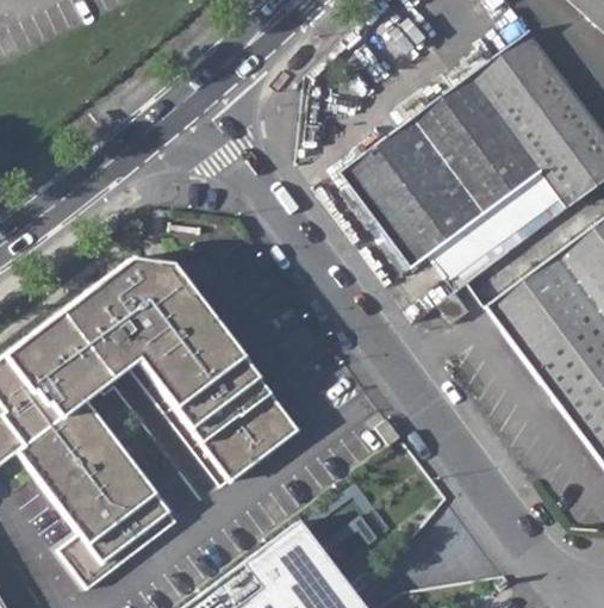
[(573,0),(603,26),(603,0),(573,0)]
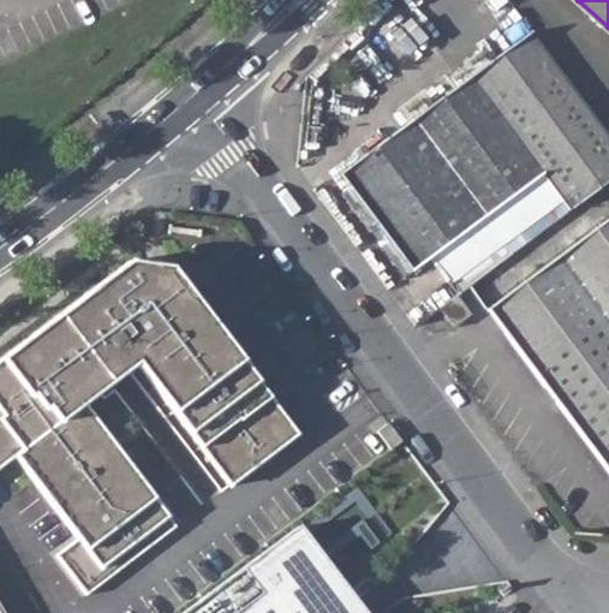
[(608,126),(536,29),(344,172),(416,271),(548,171),(574,209),(608,183),(608,126)]
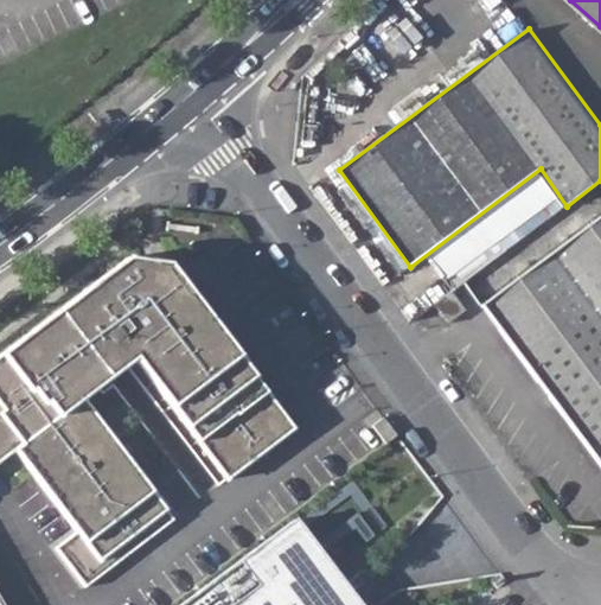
[(600,216),(486,304),(522,351),(557,401),(600,458),(600,216)]
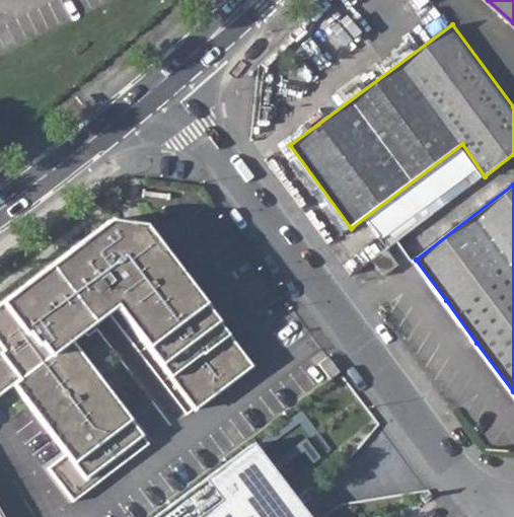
[(51,466),(77,500),(153,443),(74,339),(120,304),(198,409),(257,365),(149,223),(114,218),(0,303),(0,393),(16,382),(70,452),(51,466)]
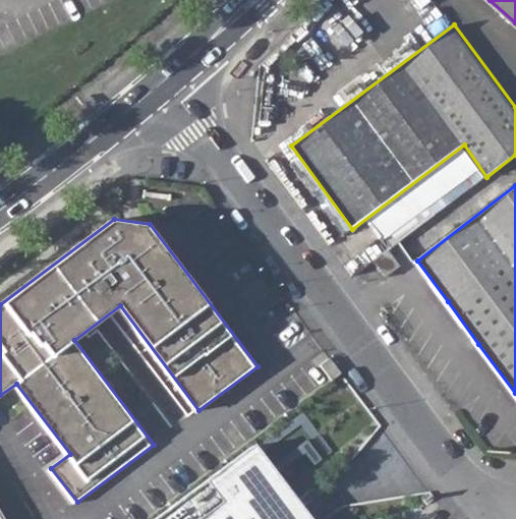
[(391,248),(377,260),(389,276),(403,265),(391,248)]
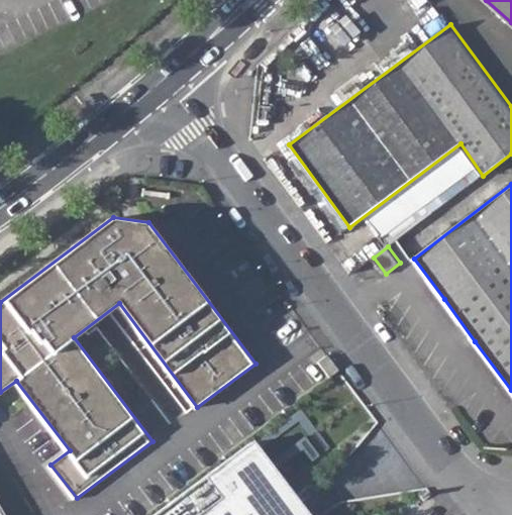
[(434,306),(466,348),(475,341),(444,299),(434,306)]
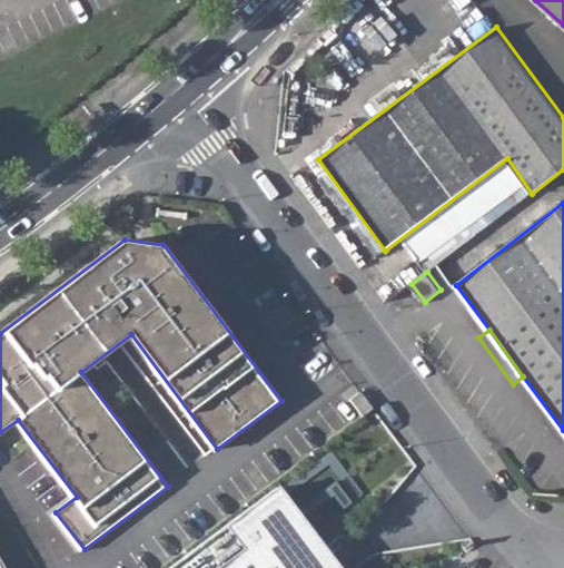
[(174,567),(352,567),(287,482),(174,567)]
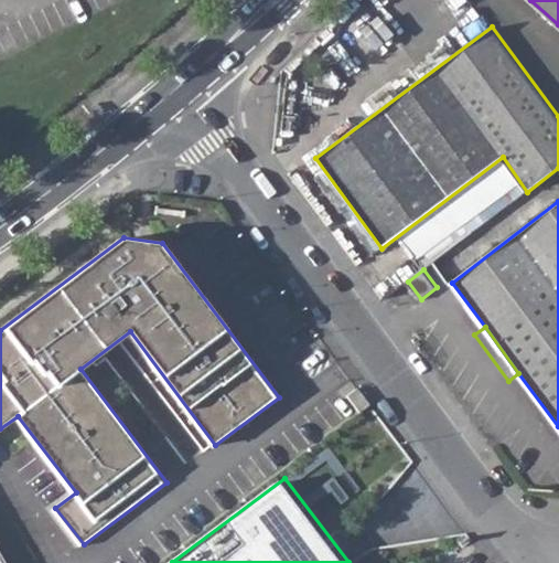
[(9,562),(0,546),(0,562),(9,562)]
